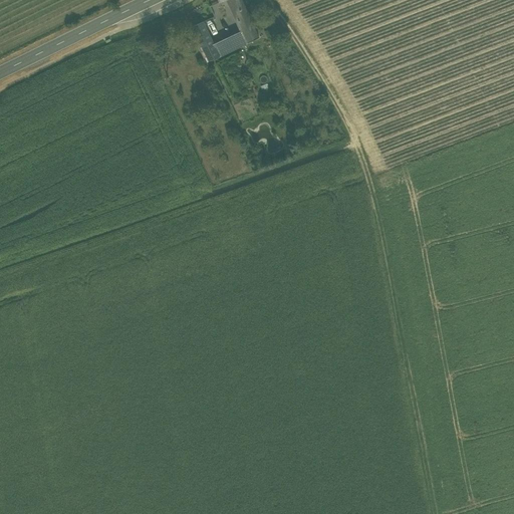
[(259,37),(242,0),(228,0),(243,31),(248,42),(259,37)]
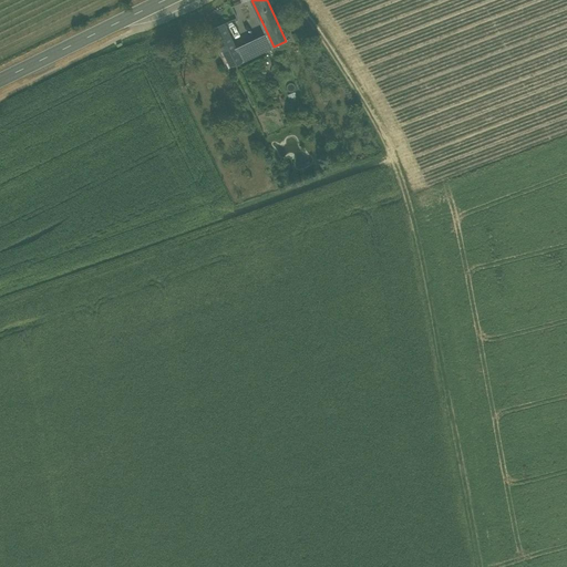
[(236,49),(224,23),(213,29),(230,68),(243,62),(236,49)]
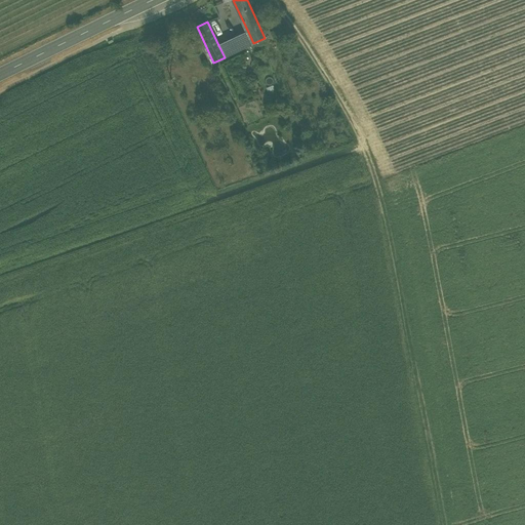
[(235,38),(241,49),(253,43),(248,32),(235,38)]
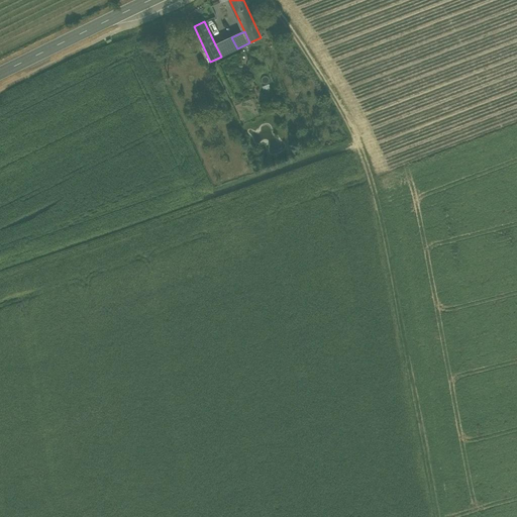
[(237,48),(231,37),(215,44),(221,57),(237,48)]
